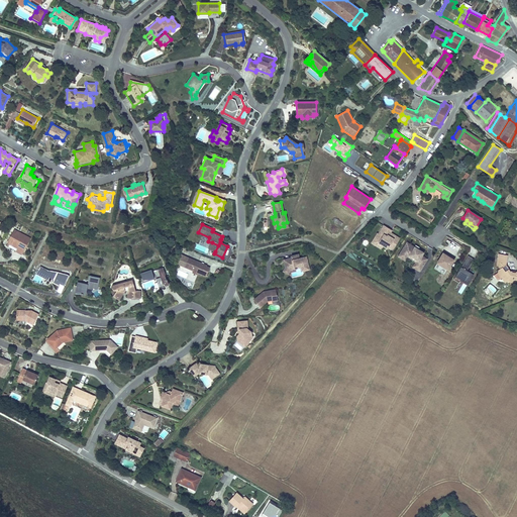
[(392,248),(399,237),(394,234),(393,237),(388,234),(390,231),(392,229),(384,224),(378,233),(377,232),(374,236),(379,239),(378,241),(387,247),(388,246),(392,248)]
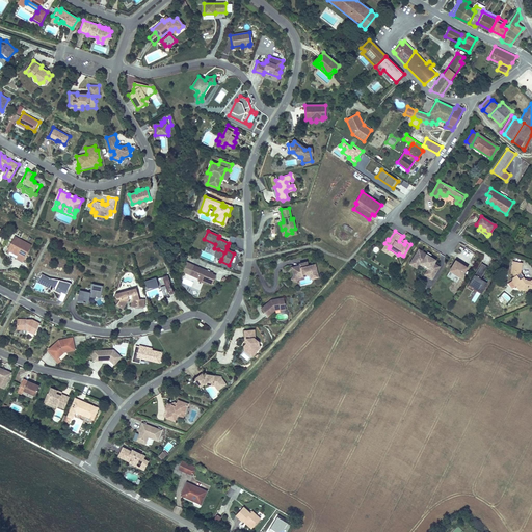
[(11,253),(18,239),(17,238),(8,255),(18,260),(24,264),(25,262),(20,260),(21,257),(11,253)]
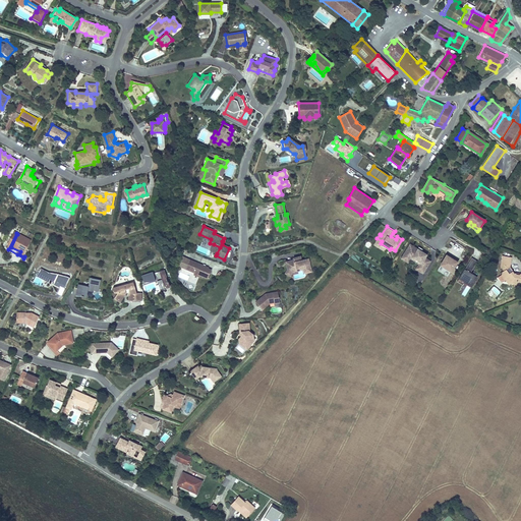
[(24,256),(32,241),(30,240),(17,234),(11,247),(20,251),(19,254),(24,256)]
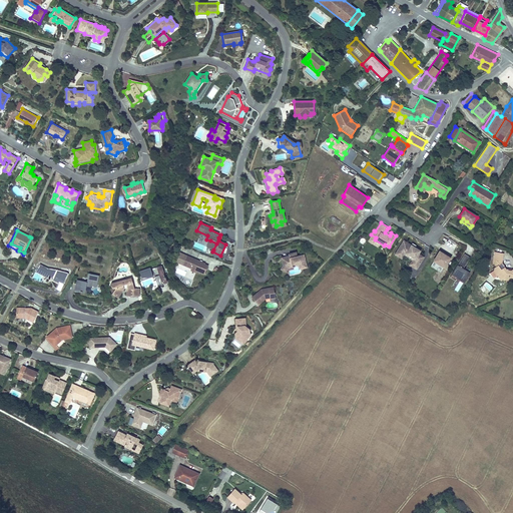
[(384,245),(375,239),(376,237),(371,234),(368,239),(382,248),(384,245)]
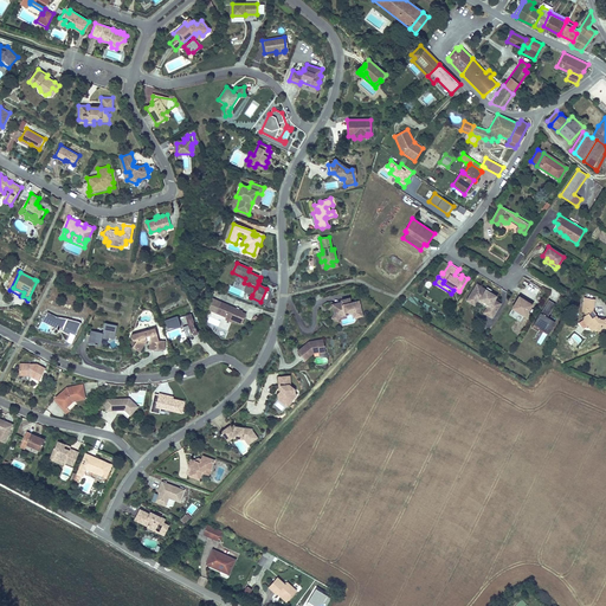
[(541,289),(528,281),(527,283),(523,281),(521,284),(541,297),(543,294),(540,291),(541,289)]
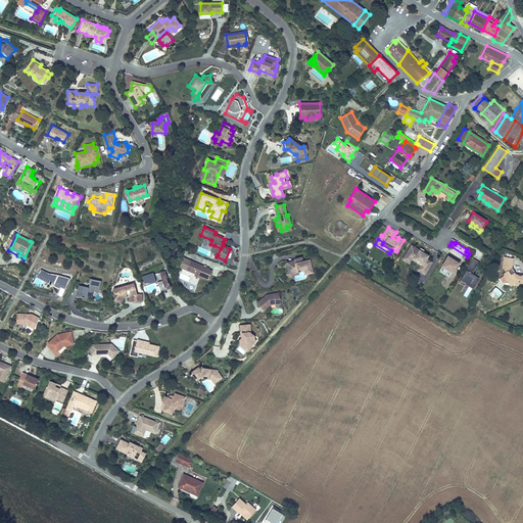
[(428,254),(422,250),(423,249),(420,247),(419,249),(411,244),(405,254),(412,259),(419,265),(418,266),(426,271),(432,262),(426,257),(428,254)]
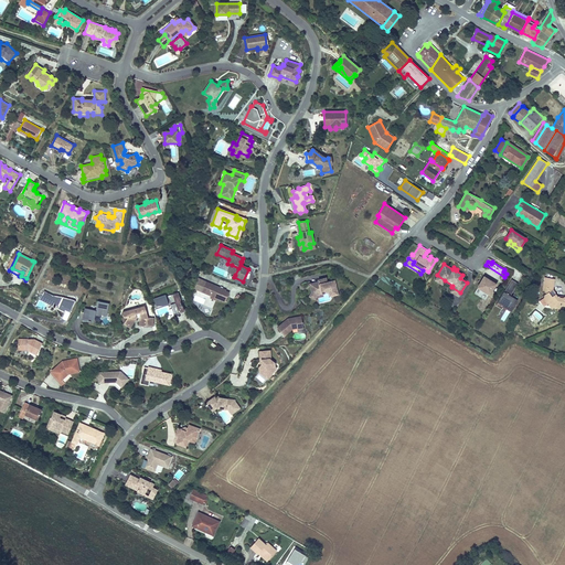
[(235,275),(238,268),(232,265),(227,273),(235,275)]
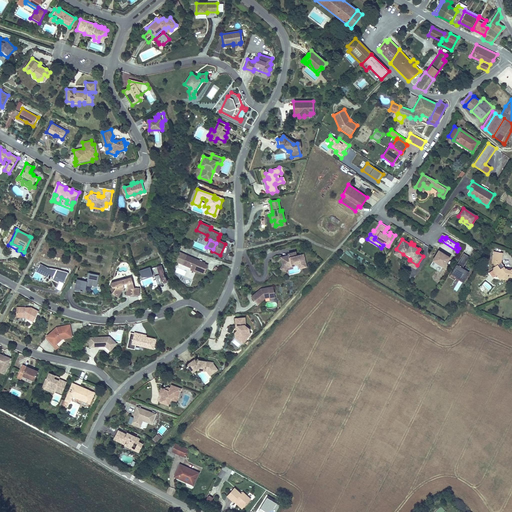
[(400,258),(403,254),(396,249),(393,253),(400,258)]
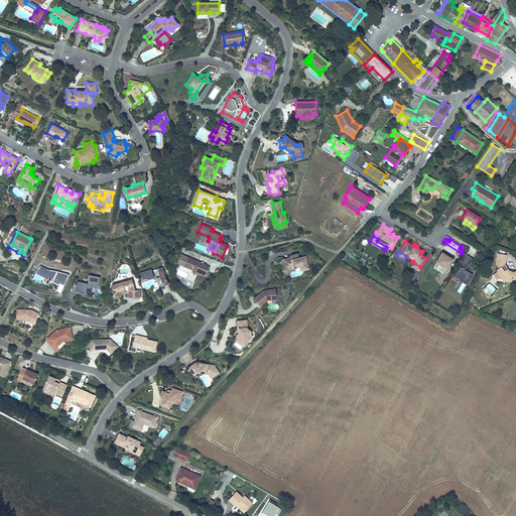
[(475,271),(477,268),(473,266),(472,268),(471,269),(469,268),(470,267),(477,256),(471,252),(457,276),(462,279),(464,277),(466,273),(473,277),(476,272),(475,271)]
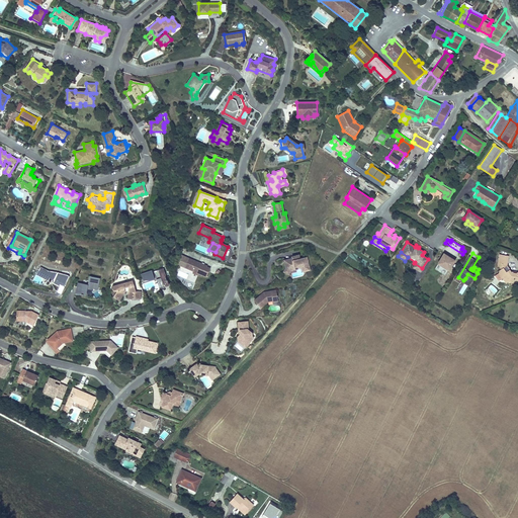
[(210,268),(206,266),(207,265),(181,254),(178,264),(206,276),(210,268)]
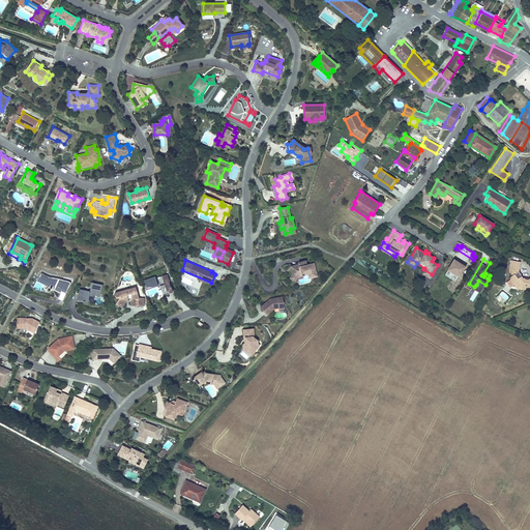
[(465,266),(453,260),(447,269),(459,275),(465,266)]
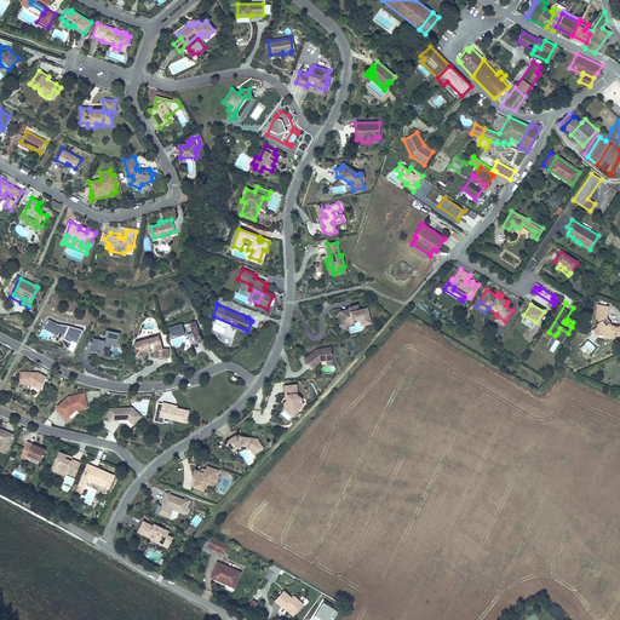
[(371,322),(368,309),(360,310),(359,306),(351,309),(351,313),(342,314),(344,321),(348,323),(355,322),(357,322),(357,321),(361,320),(363,320),(366,322),(366,323),(371,322)]
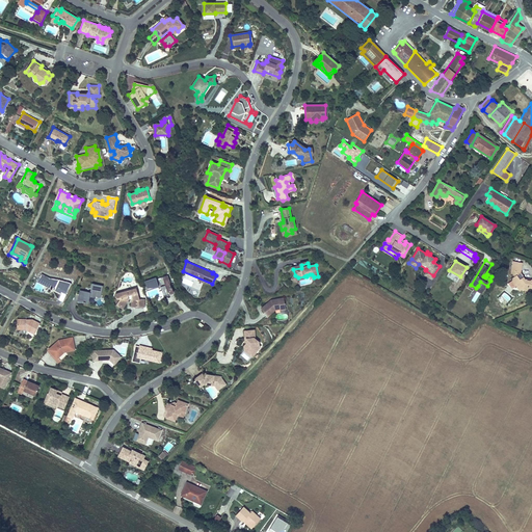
[(517,269),(519,265),(511,263),(509,271),(510,270),(512,273),(512,274),(510,274),(511,282),(516,283),(515,284),(522,287),(521,289),(528,290),(530,289),(530,287),(531,287),(531,276),(531,277),(527,278),(525,278),(523,278),(521,274),(516,276),(514,272),(519,271),(519,270),(517,269)]
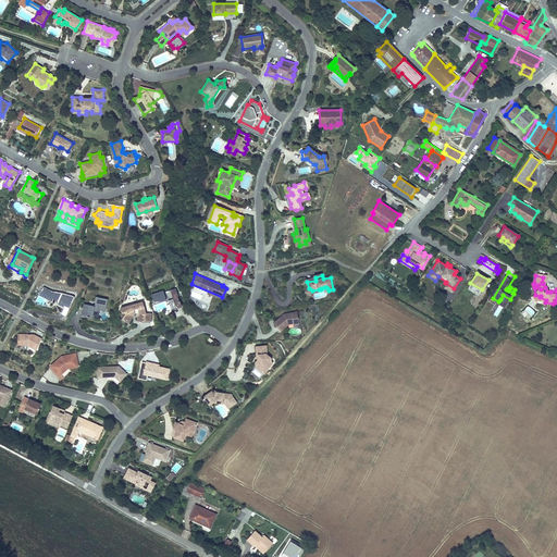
[(482,289),(470,283),(467,288),(478,296),(482,289)]
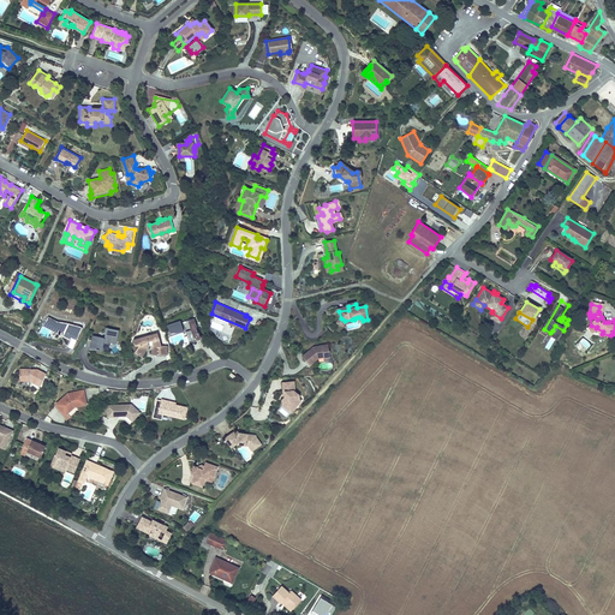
[(77,339),(83,328),(81,327),(72,324),(60,320),(59,321),(49,316),(45,324),(58,332),(60,329),(65,332),(63,335),(71,339),(72,336),(77,339)]
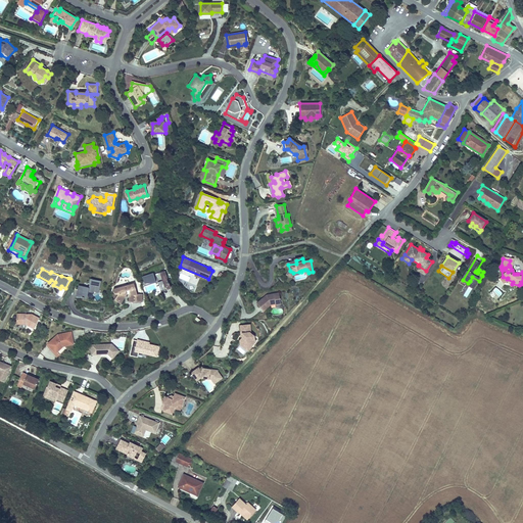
[(154,280),(153,277),(155,276),(159,289),(164,288),(164,287),(169,286),(168,281),(167,281),(164,273),(163,269),(141,276),(142,276),(142,277),(144,283),(154,280)]
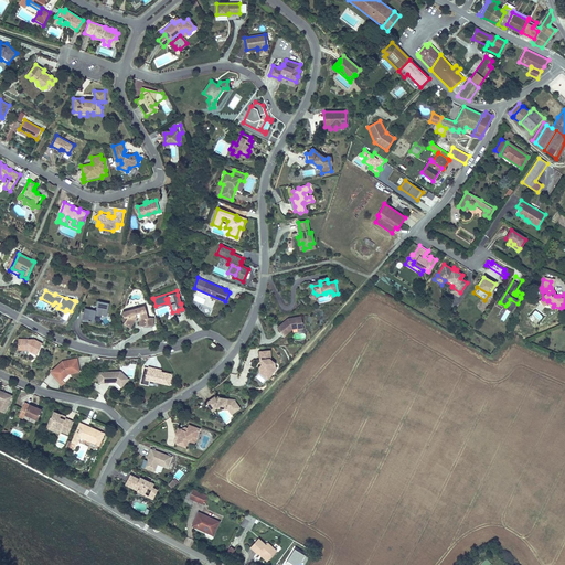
[(553,308),(553,307),(554,305),(547,301),(548,300),(543,299),(546,304),(550,308),(553,308)]
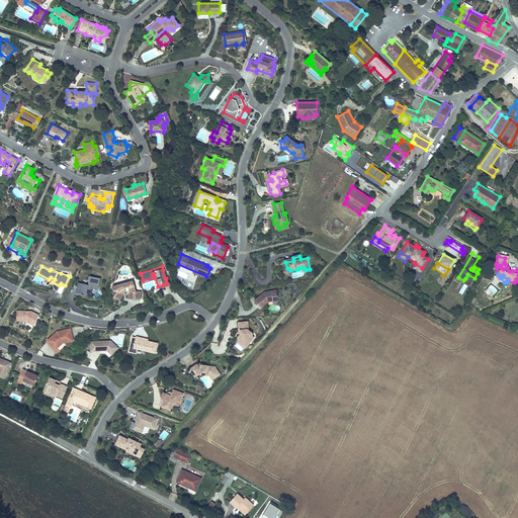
[(86,296),(87,289),(92,290),(92,289),(97,290),(100,278),(89,276),(87,285),(77,283),(75,294),(86,296)]
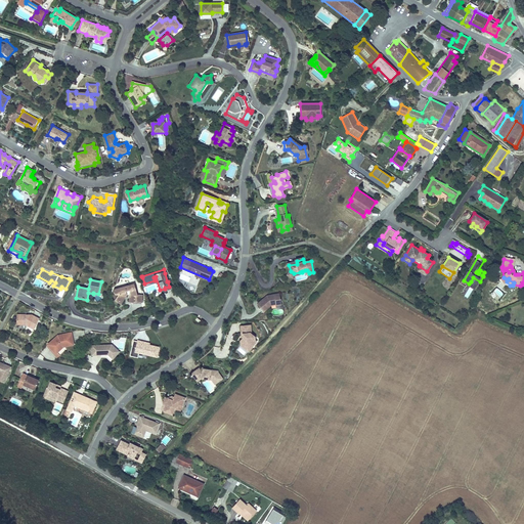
[(137,295),(134,284),(130,286),(130,290),(126,291),(125,287),(114,291),(115,295),(119,294),(116,300),(122,303),(126,296),(130,295),(130,302),(142,302),(142,295),(137,295)]
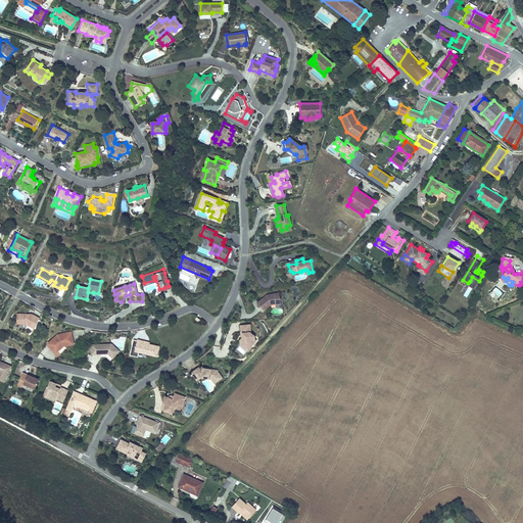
[(275,301),(281,300),(279,293),(267,295),(267,296),(266,296),(265,295),(254,302),(260,312),(271,304),(275,303),(275,301)]
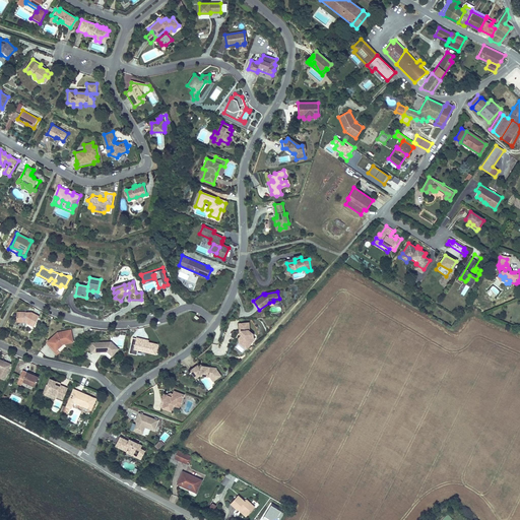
[(34,326),(39,316),(31,313),(16,312),(16,321),(25,321),(34,326)]
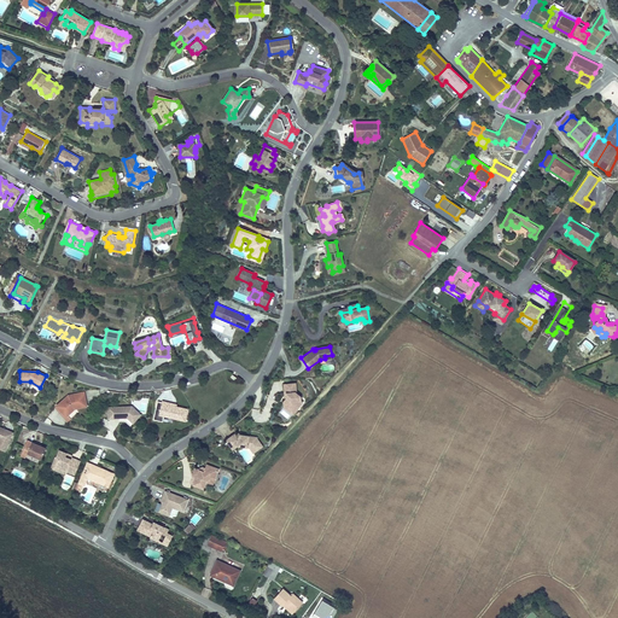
[(302,402),(298,398),(299,396),(296,394),(295,383),(284,384),(284,394),(286,394),(286,398),(285,400),(284,402),(287,404),(293,408),(298,408),(302,402)]
